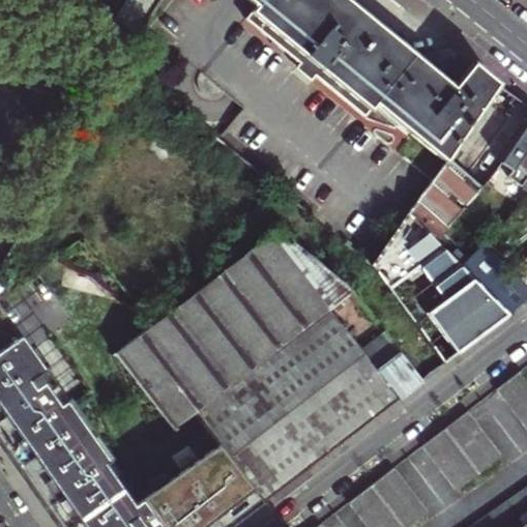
[(133,0),(109,41),(130,60),(166,0),(133,0)]
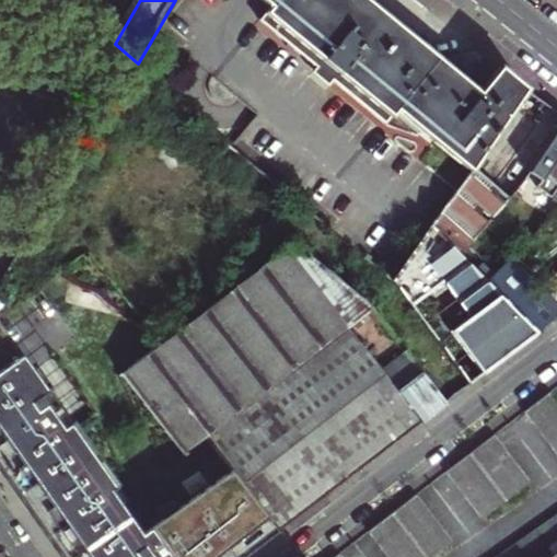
[(521,77),(507,65),(485,91),(416,35),(378,3),(373,0),(268,0),(273,3),(263,16),(390,120),(401,107),(474,167),(477,164),(532,85),(521,77)]
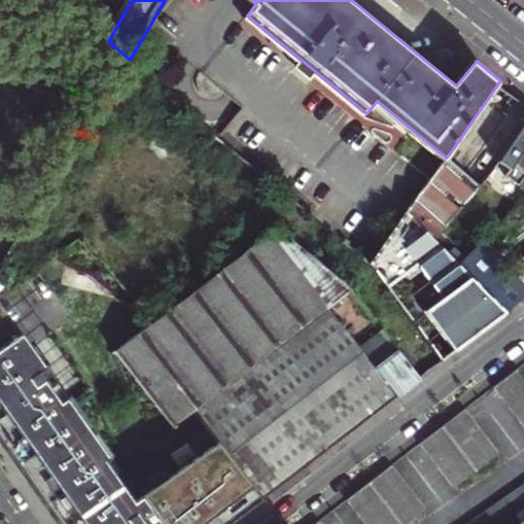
[(512,162),(523,147),(523,124),(498,161),(507,168),(498,178),(510,188),(519,179),(511,172),(512,162)]
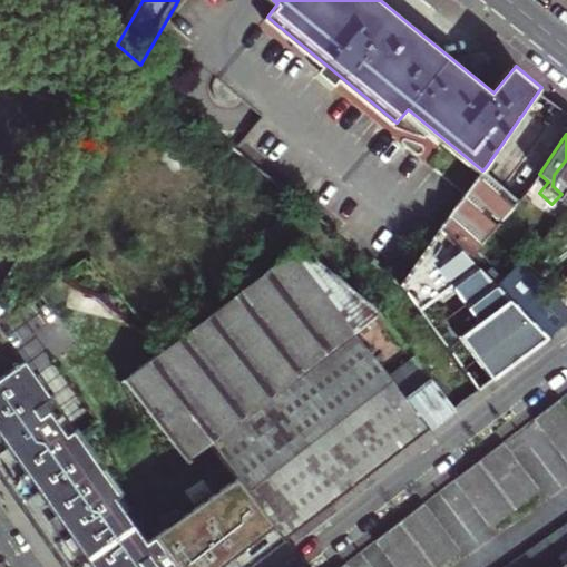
[(553,186),(561,194),(566,198),(566,159),(554,175),(553,186)]
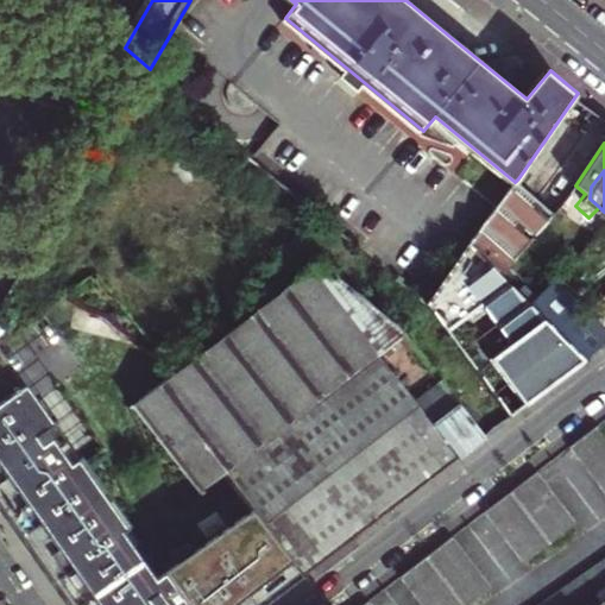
[(518,178),(515,182),(499,205),(467,251),(496,277),(555,209),(534,191),(518,178)]
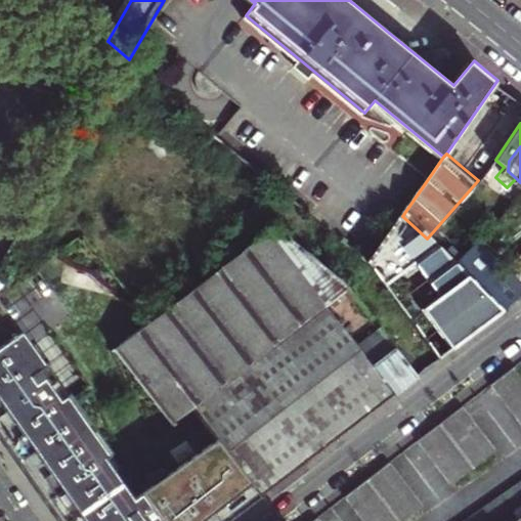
[(456,263),(427,239),(402,216),(371,261),(443,357),(479,329),(505,309),(482,289),(456,263)]
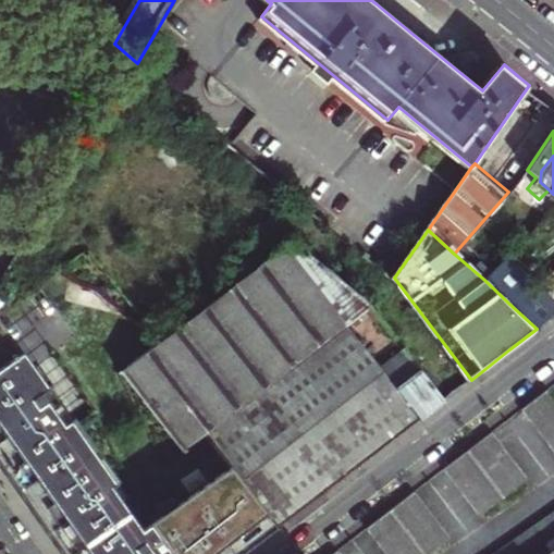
[(423,416),(445,398),(369,299),(296,242),(233,290),(127,369),(188,448),(209,433),(233,464),(281,526),(366,459),(423,416)]
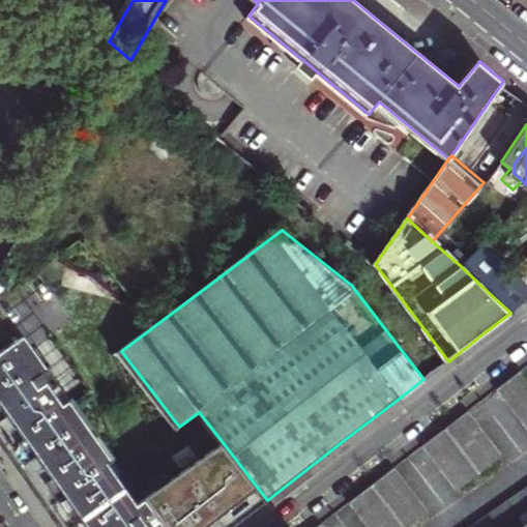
[(511,271),(481,243),(461,266),(488,292),(511,271)]
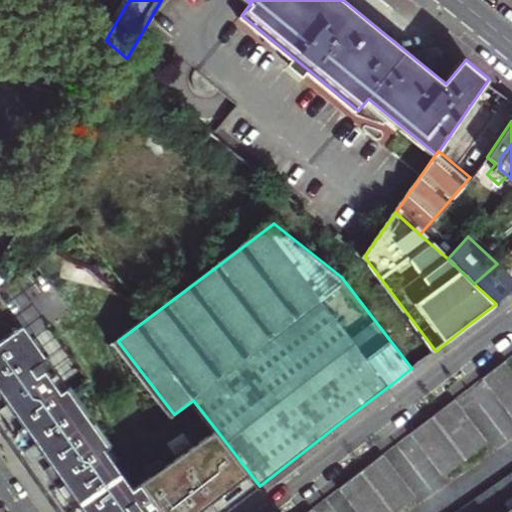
[(474,284),(496,304),(506,296),(511,292),(511,249),(497,264),(474,284)]
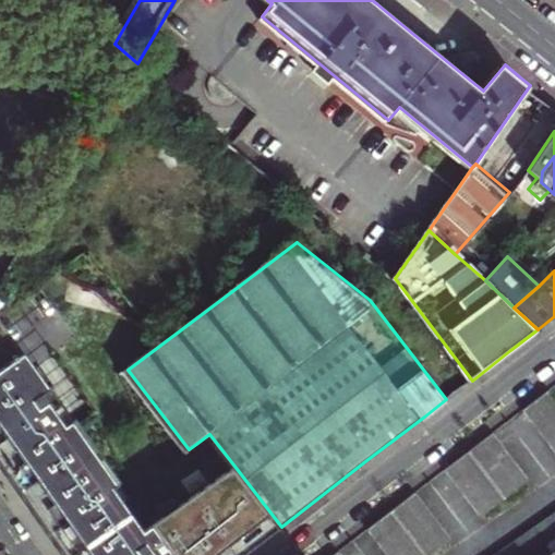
[(233,465),(152,523),(62,398),(59,401),(0,318),(0,461),(67,554),(243,554),(249,551),(281,527),(233,465)]
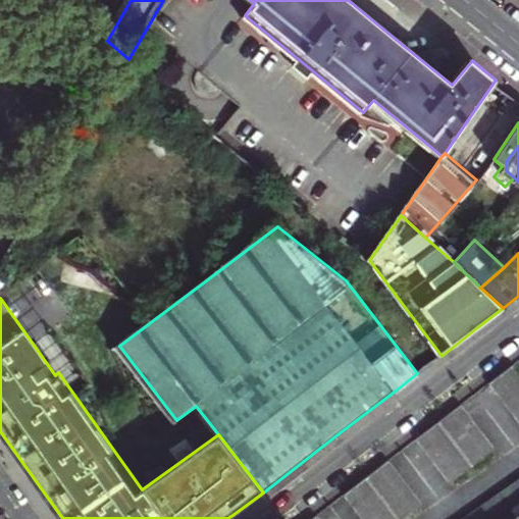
[(518,373),(512,364),(491,380),(518,417),(518,373)]
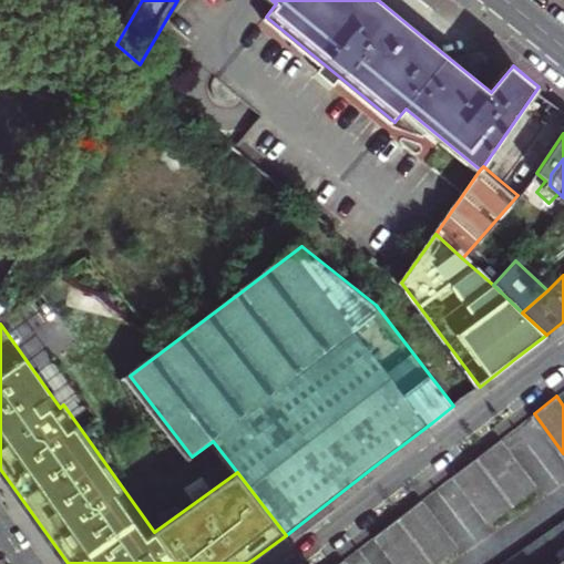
[(451,477),(490,526),(536,492),(499,440),(451,477)]
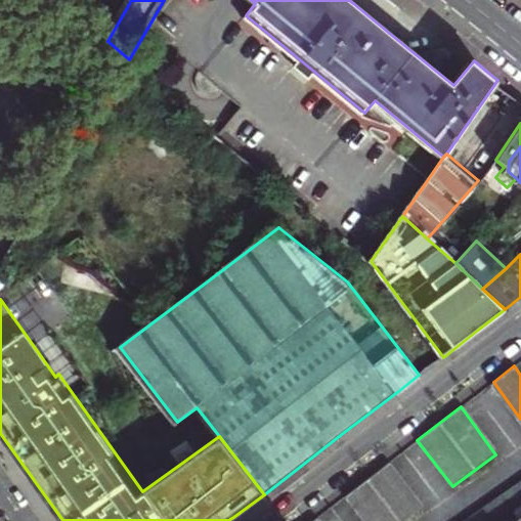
[(387,464),(344,495),(363,520),(405,520),(422,510),(387,464)]
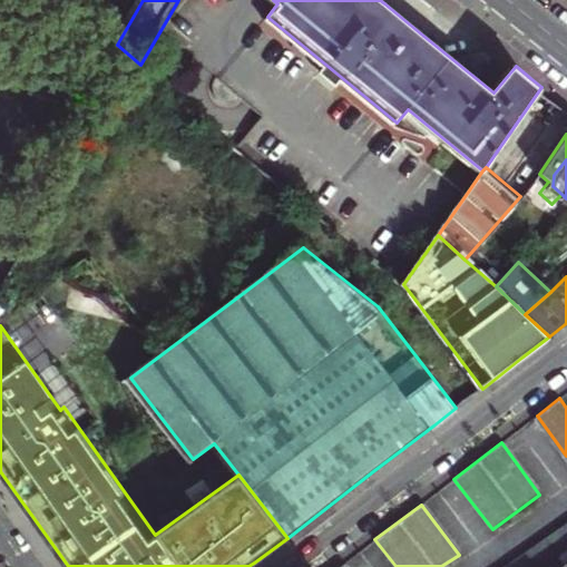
[(559,566),(564,564),(566,561),(566,524),(505,566),(559,566)]
